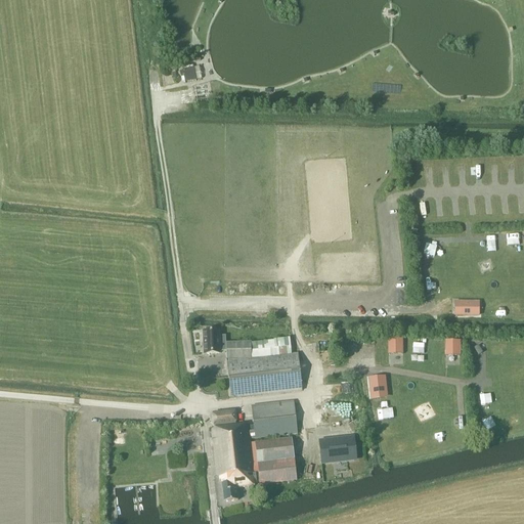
[(194,68),(182,70),(182,71),(180,72),(181,78),(182,78),(182,82),(184,82),(185,82),(197,80),(194,68)]
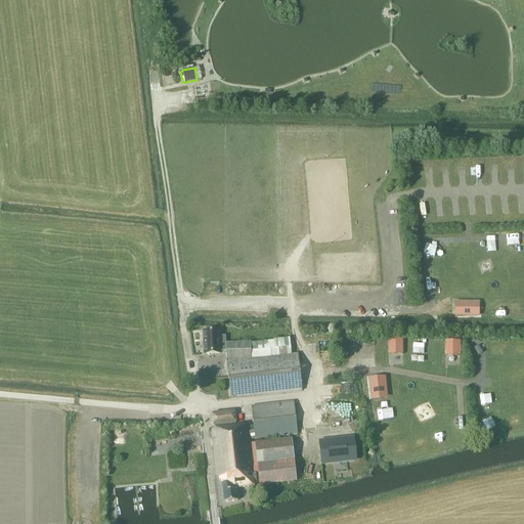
[(479,301),(454,301),(454,316),(479,316),(479,301)]
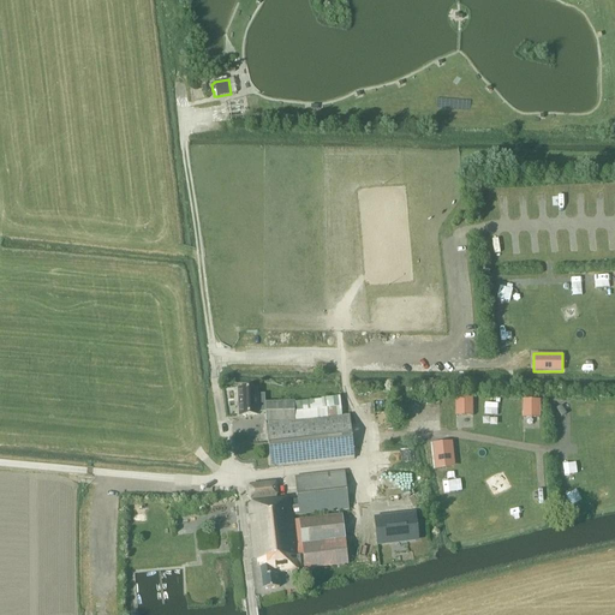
[(237,389),(239,417),(258,417),(258,413),(266,413),(266,424),(270,469),(354,460),(350,416),(342,416),(340,396),(321,399),(321,400),(294,402),(294,401),(264,402),(264,394),(258,395),(258,388),(237,389)]
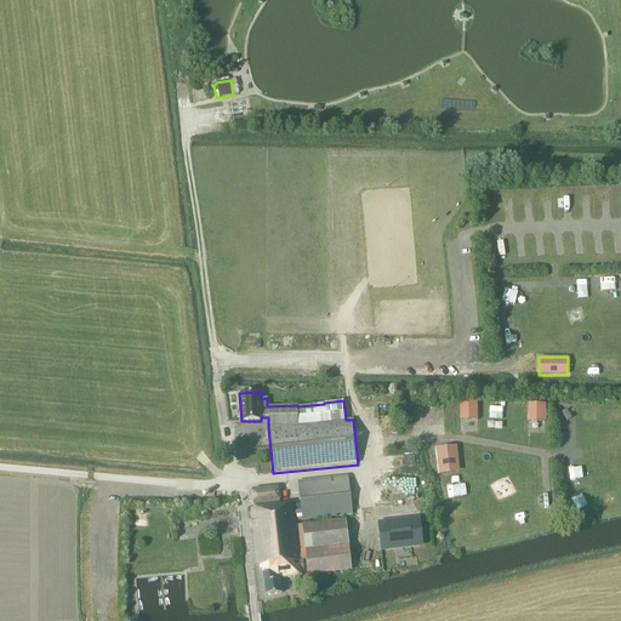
[(477,402),(460,402),(460,421),(478,420),(477,402)]
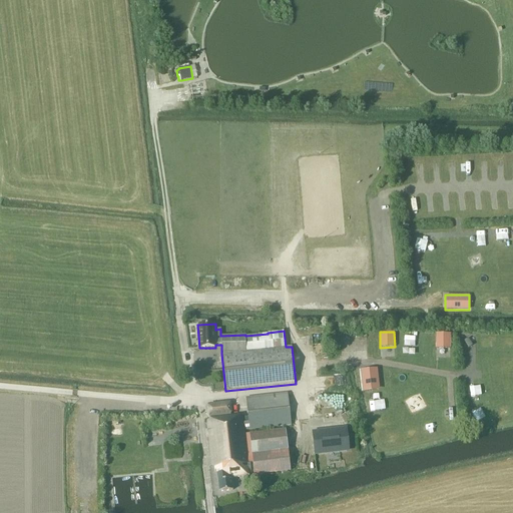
[(451,334),(435,334),(435,349),(451,349),(451,334)]
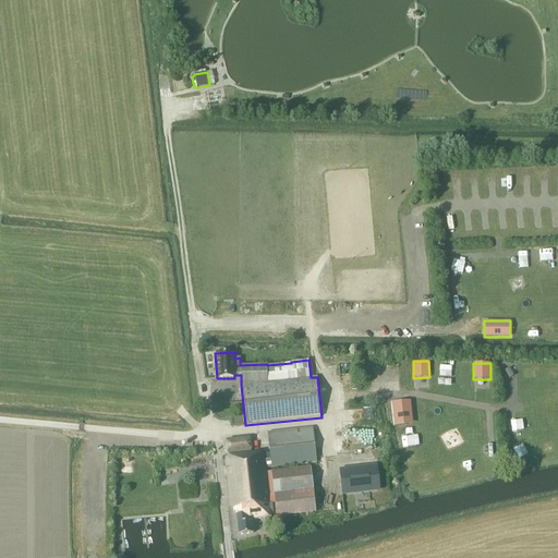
[(395,403),(397,425),(408,423),(405,401),(395,403)]
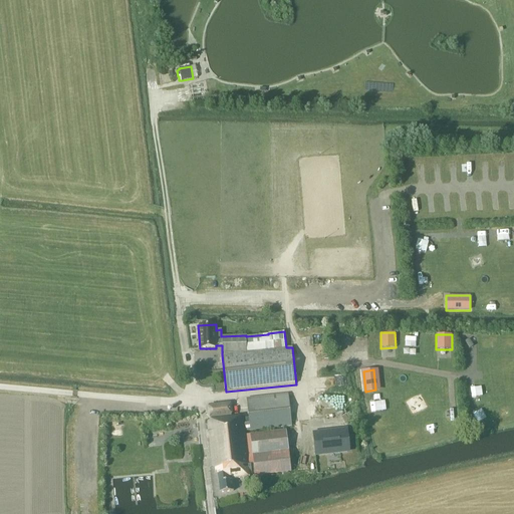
[(248,400),(251,418),(242,419),(242,417),(231,418),(230,415),(232,415),(230,404),(208,407),(209,418),(211,418),(211,421),(208,421),(213,468),(215,468),(215,472),(217,472),(219,493),(233,492),(232,479),(249,477),(248,465),(253,464),(254,477),(291,472),(286,430),(245,435),(245,432),(292,427),(288,395),(248,400)]
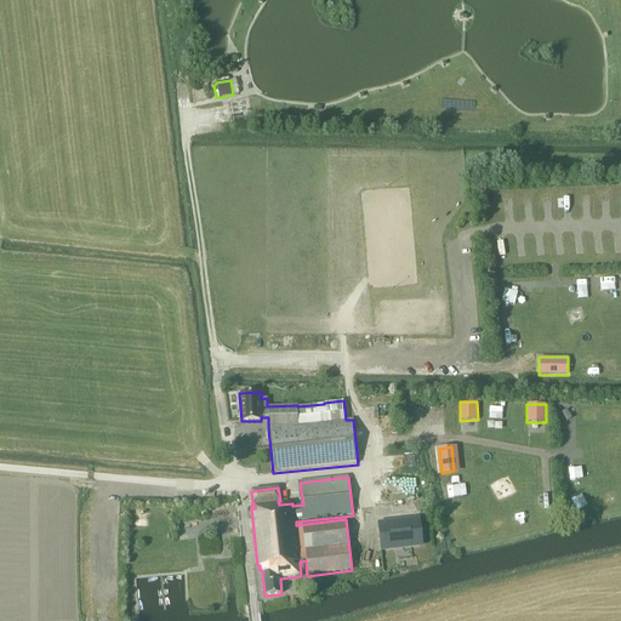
[(580,494),(571,502),(580,512),(588,503),(580,494)]
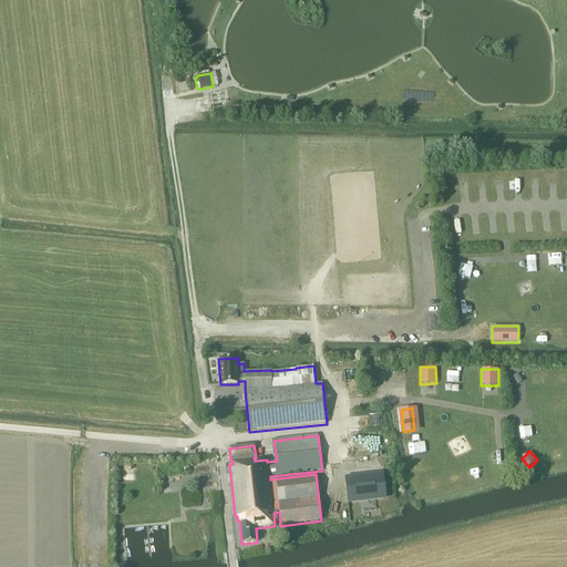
[(451,475),(452,486),(462,485),(461,474),(451,475)]
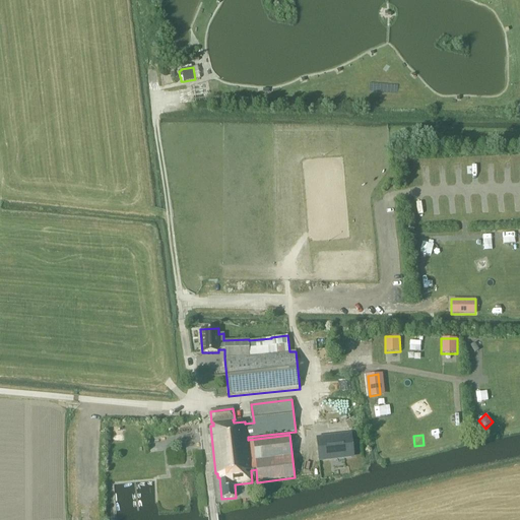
[(349,437),(318,440),(320,458),(328,457),(328,455),(343,454),(343,455),(351,454),(349,437)]
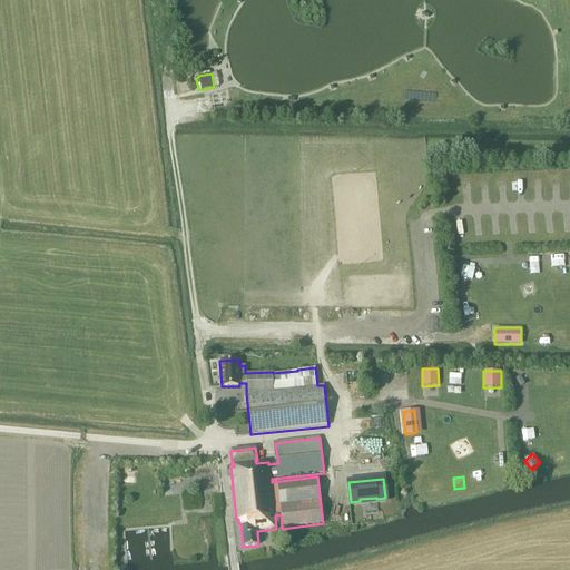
All buildings are outlined.
